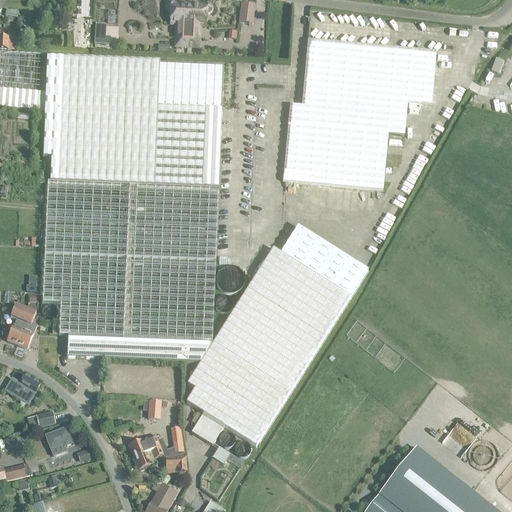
[(187,48),(189,6),(175,5),(174,4),(173,3),(172,2),(171,2),(170,2),(169,3),(168,3),(168,4),(167,4),(167,5),(167,6),(166,7),(167,7),(167,8),(167,9),(168,10),(169,10),(170,11),(171,11),(170,25),(178,25),(177,38),(175,38),(175,47),(187,48)]
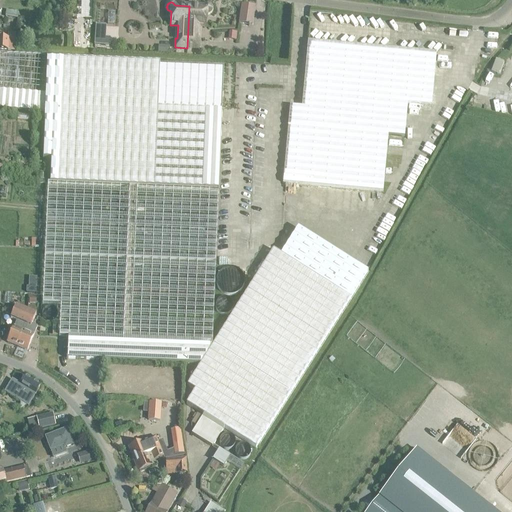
[(203,7),(189,6),(187,48),(199,48),(199,39),(197,39),(198,26),(206,27),(207,13),(208,13),(209,12),(210,11),(210,10),(211,10),(211,9),(211,8),(211,7),(210,7),(210,6),(209,5),(208,5),(207,4),(206,4),(205,5),(204,5),(203,6),(203,7)]
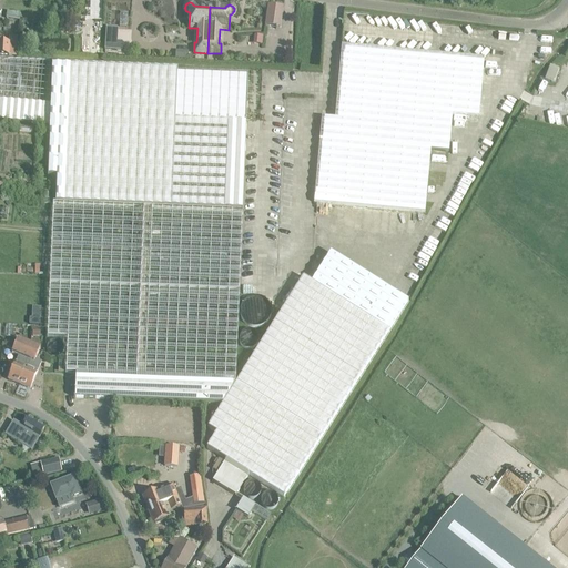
[(280,28),(281,18),(282,7),(267,6),(267,12),(265,27),(280,28)]
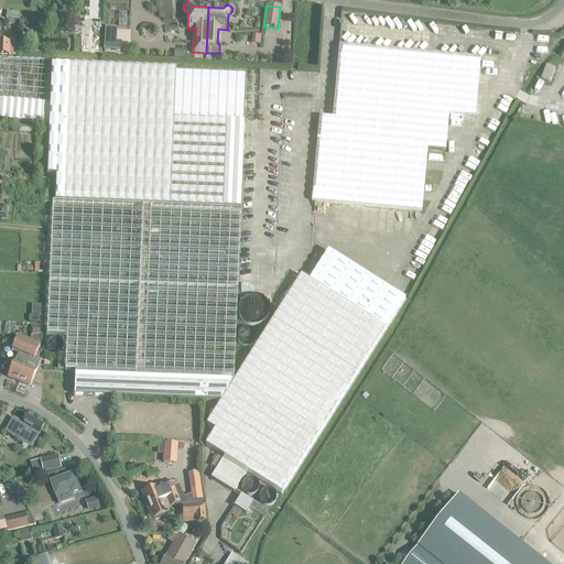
[(0,51),(9,52),(9,43),(0,42),(0,51)]
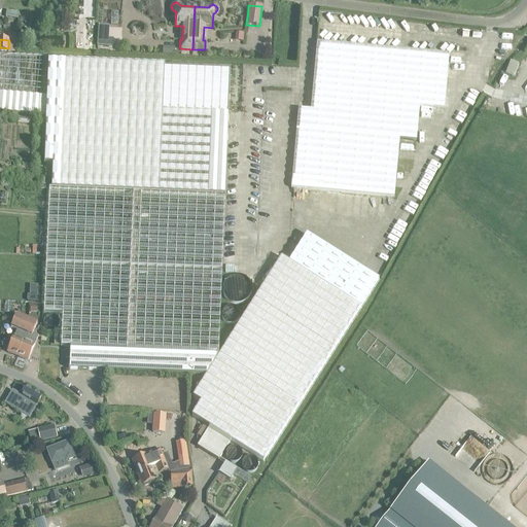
[(299,109),(290,188),(394,197),(400,138),(417,138),(420,106),(444,109),(448,54),(316,41),(310,110),(299,109)]
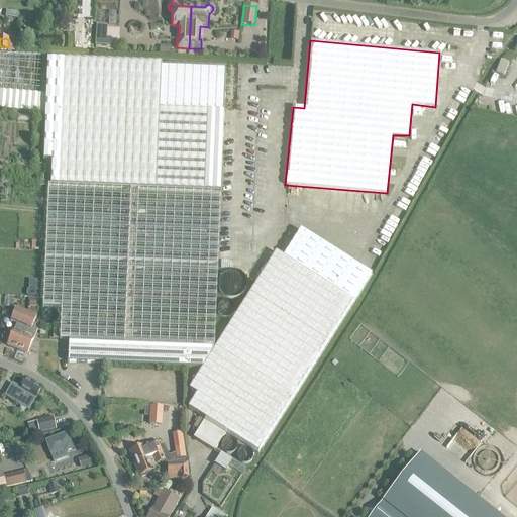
[(160,54),(171,55),(171,46),(160,46),(160,54)]
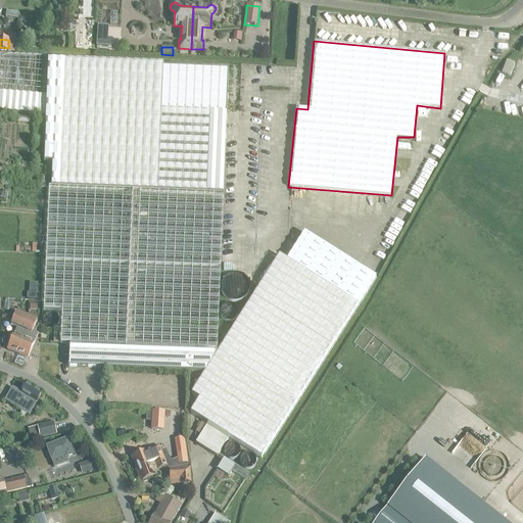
[(61,342),(69,343),(219,347),(219,359),(206,373),(195,389),(195,421),(242,450),(259,462),(358,317),(362,308),(288,259),(276,251),(220,342),(223,251),(224,211),(228,110),(229,62),(156,60),(1,53),(0,78),(0,108),(38,110),(34,162),(51,163),(50,186),(49,214),(46,284),(44,307),(62,308),(61,342)]
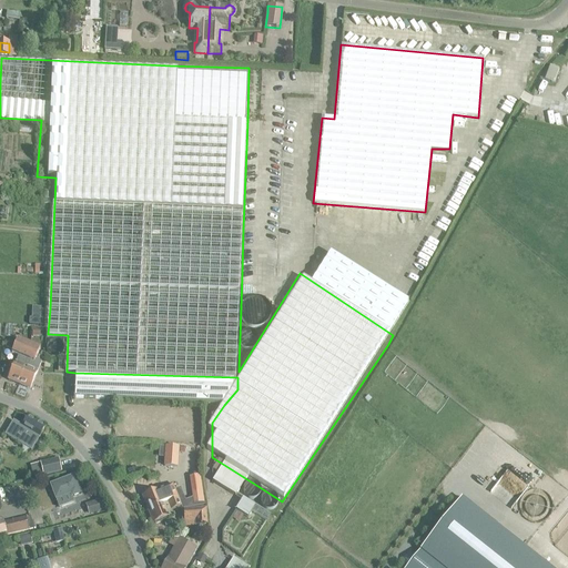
[(547,80),(556,82),(560,68),(550,66),(547,80)]
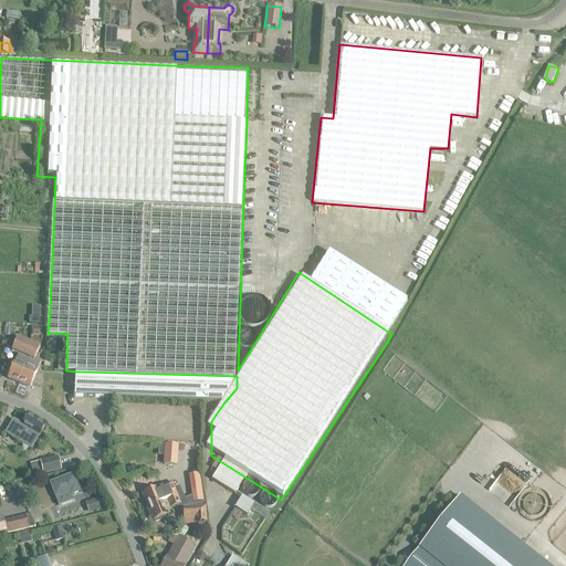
[(416,228),(416,212),(398,212),(398,227),(416,228)]
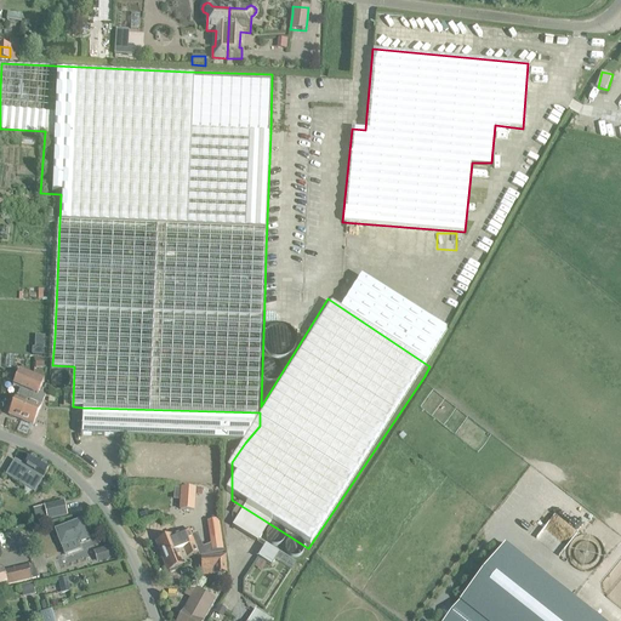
[(297,340),(297,339),(296,336),(296,332),(294,329),(292,328),(290,325),(288,324),(284,323),(281,323),(279,323),(275,323),(273,324),(271,326),(267,329),(266,331),(265,335),(265,337),(265,341),(265,345),(266,347),(268,349),(271,352),(273,353),(275,354),(279,355),(281,355),(286,354),(289,353),(291,351),(294,348),(296,346),(296,342),(297,340)]
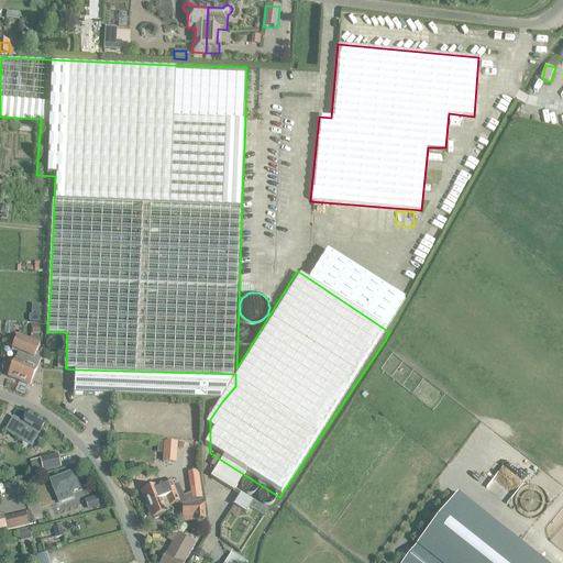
[(31,321),(41,322),(41,305),(31,304),(31,321)]
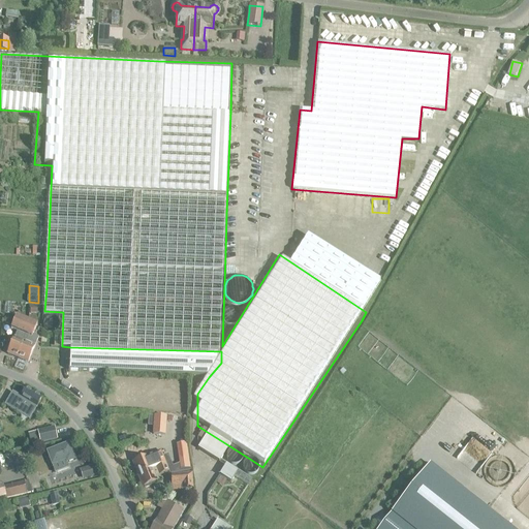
[(28,322),(29,321),(16,316),(10,329),(17,331),(14,338),(13,338),(7,353),(19,359),(25,343),(24,342),(27,336),(24,335),(28,322)]
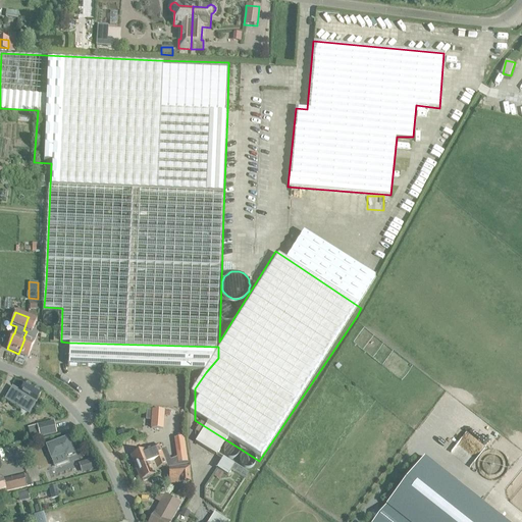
[(32,330),(36,320),(29,317),(28,318),(23,330),(27,331),(23,337),(24,338),(18,354),(28,358),(38,332),(32,330)]
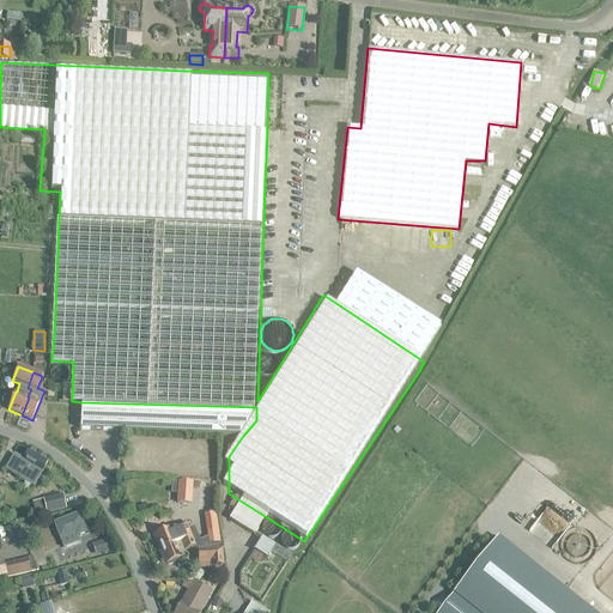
[(256,407),(82,402),(82,405),(80,430),(242,437),(256,420),(256,407)]
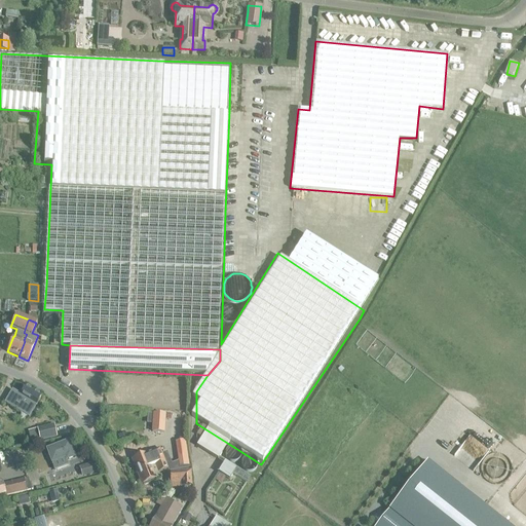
[(12,389),(4,403),(29,417),(41,397),(25,387),(21,395),(12,389)]
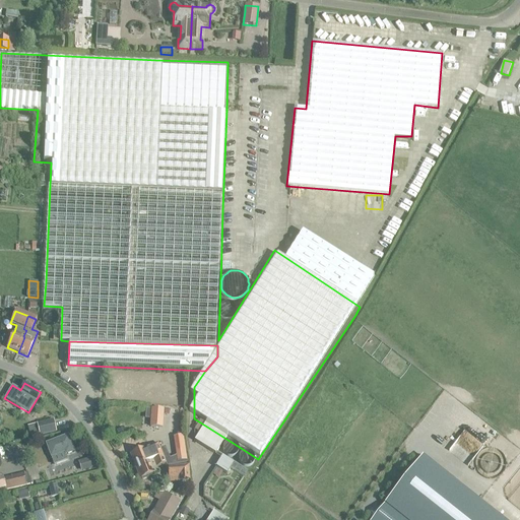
[(165,430),(165,406),(154,406),(153,430),(165,430)]
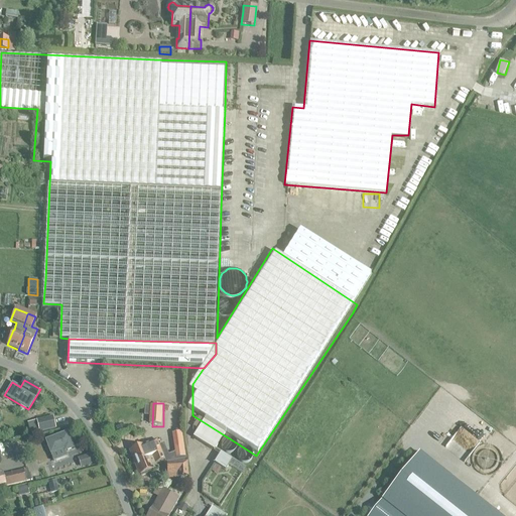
[(456,423),(461,426),(446,447),(467,462),(488,433),(462,415),(456,423)]
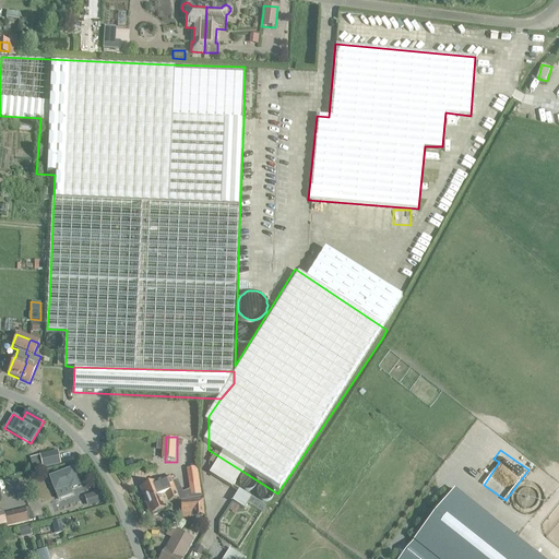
[(39,455),(43,468),(60,464),(57,452),(39,455)]
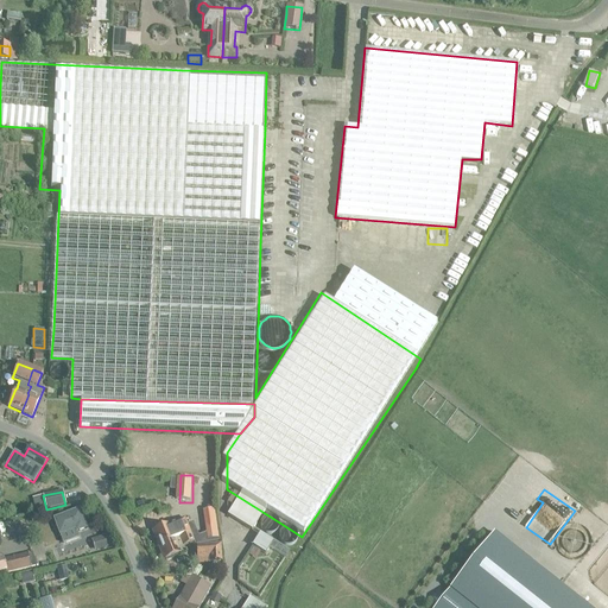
[(75,530),(76,533),(76,532),(87,529),(80,510),(54,519),(59,536),(75,530)]
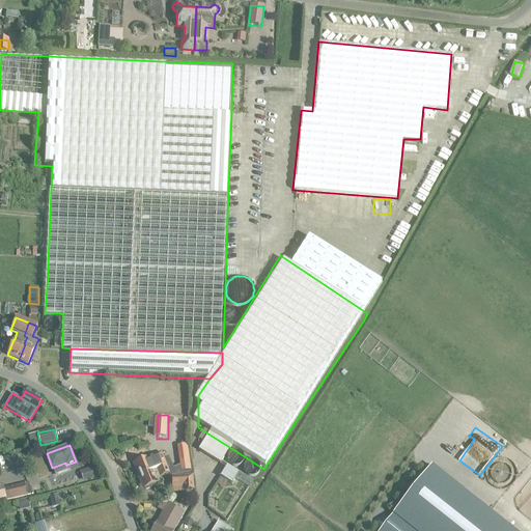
[(183,472),(190,471),(187,445),(179,446),(183,472)]
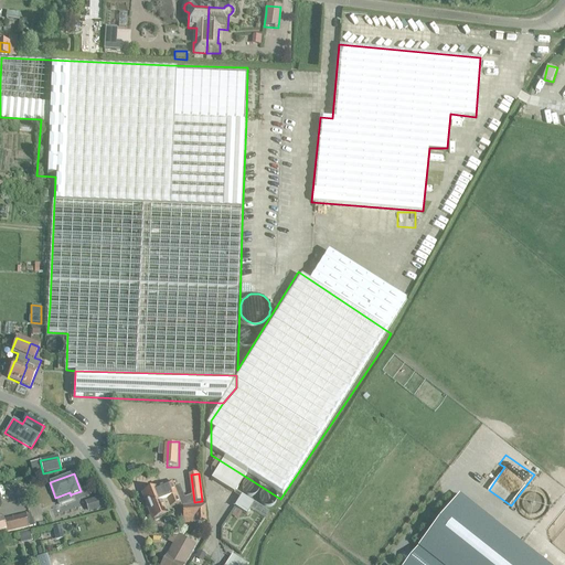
[(177,497),(171,482),(161,486),(161,487),(160,487),(161,488),(157,489),(157,488),(142,493),(145,498),(142,498),(146,508),(167,499),(167,501),(177,497)]
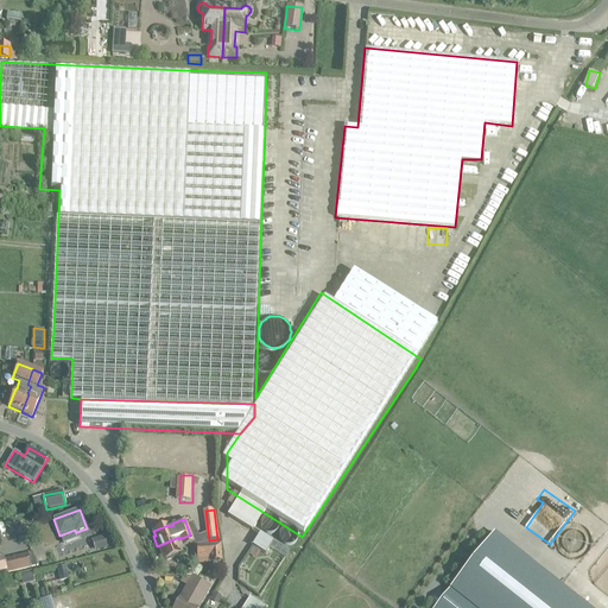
[(291,546),(296,540),(292,538),(295,536),(286,529),(279,536),(291,546)]
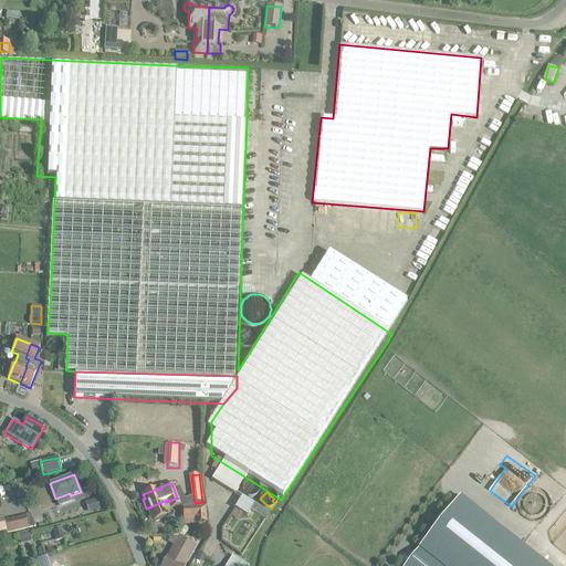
[(257,534),(269,511),(241,496),(236,509),(249,515),(252,510),(260,514),(241,549),(244,552),(254,533),(257,534)]
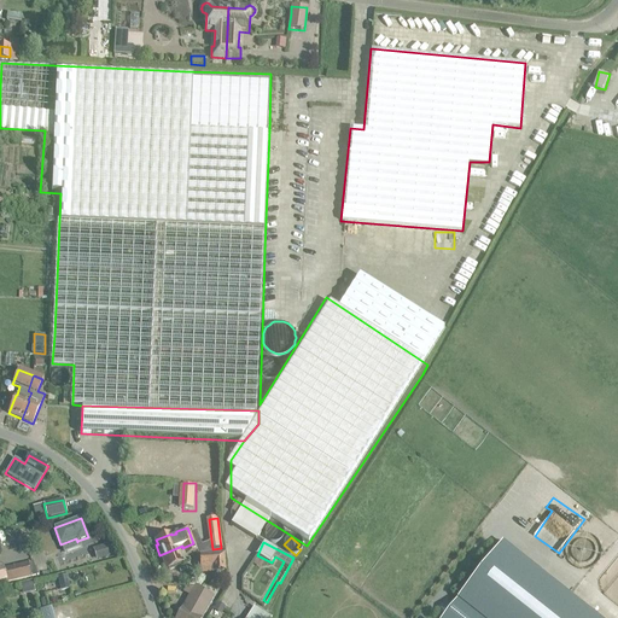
[(598,617),(570,596),(502,542),(478,572),(456,599),(468,608),(481,617),(598,617)]
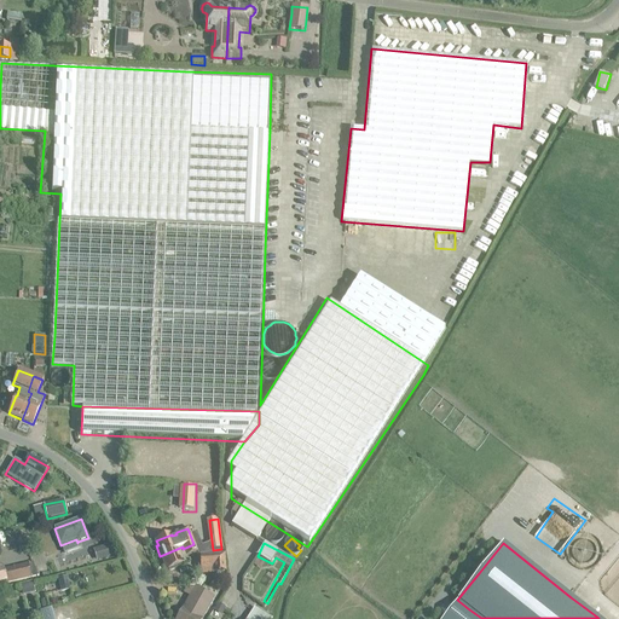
[(186,556),(197,553),(194,544),(183,549),(183,547),(160,556),(165,565),(166,565),(168,570),(169,572),(177,568),(175,567),(189,561),(186,556)]
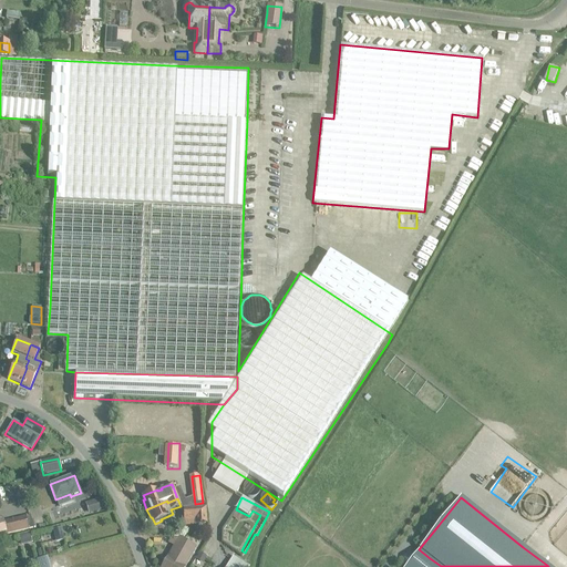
[(86,504),(89,513),(102,509),(100,501),(86,504)]
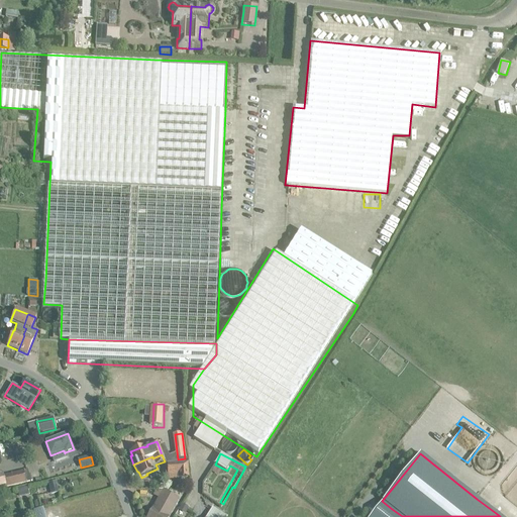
[(188,479),(188,463),(168,464),(168,475),(178,475),(178,479),(188,479)]
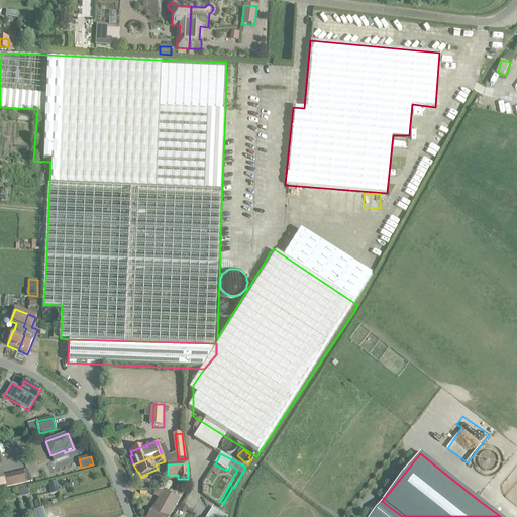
[(0,476),(0,489),(27,482),(24,470),(0,476)]
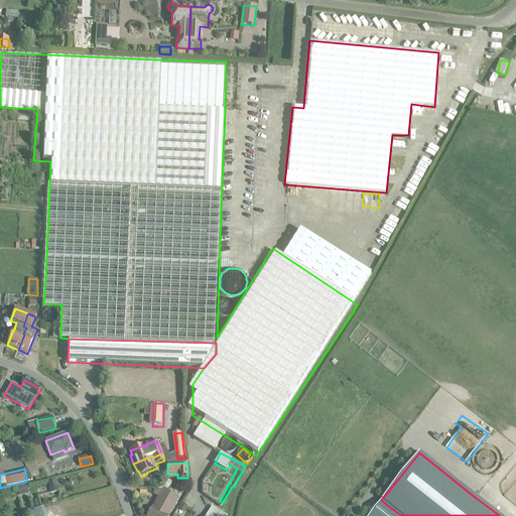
[(18,488),(20,495),(29,492),(27,485),(18,488)]
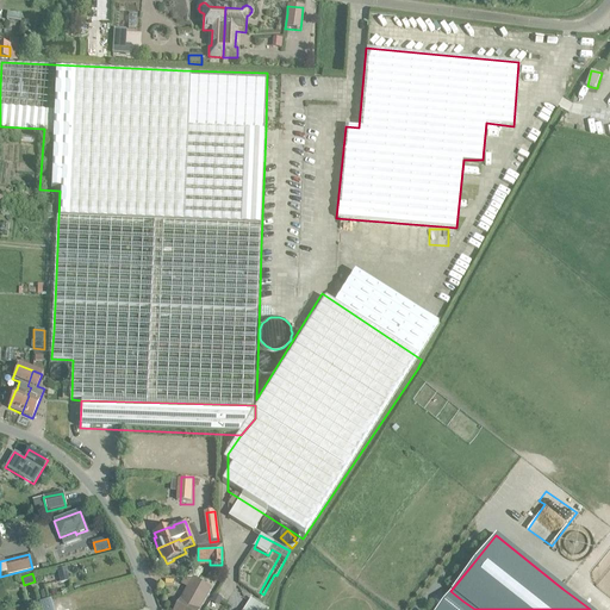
[(180,599),(174,609),(198,609),(199,609),(211,590),(192,579),(180,599)]
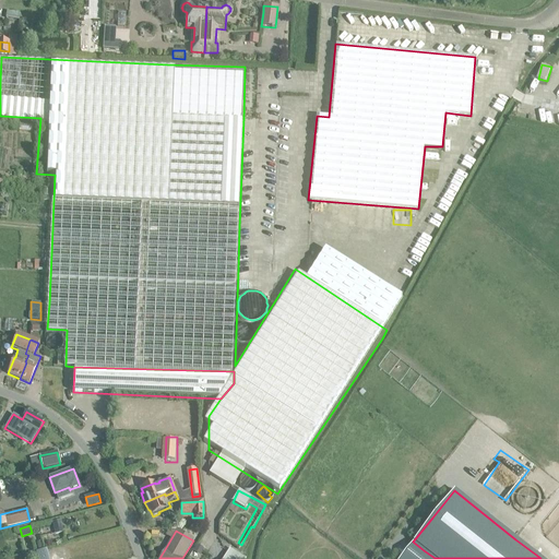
[(413,542),(399,558),(435,558),(424,550),(413,542)]
